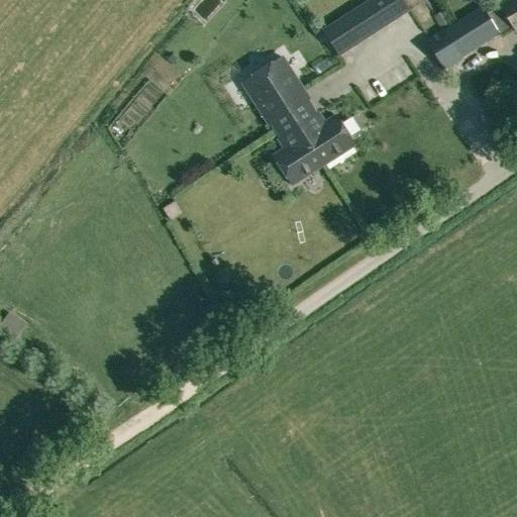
[(385,0),(397,18),(409,10),(402,0),(385,0)]
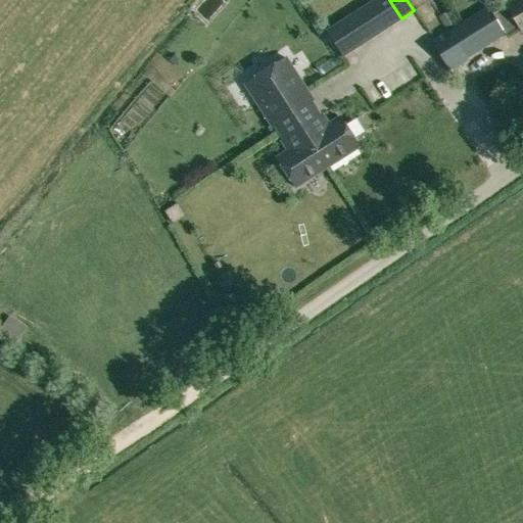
[(522,0),(512,0),(507,3),(522,31),(522,0)]
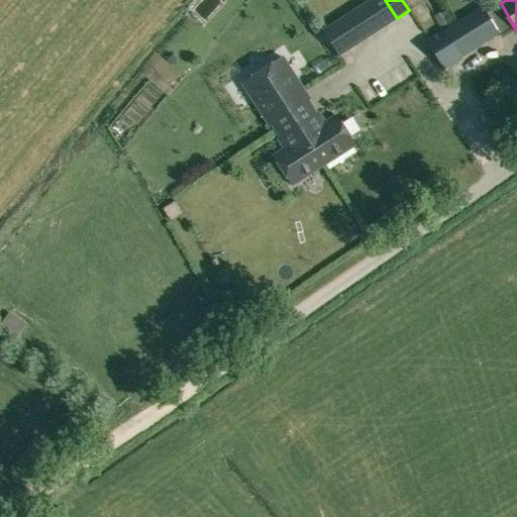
[(357,9),(374,33),(386,25),(370,1),(357,9)]
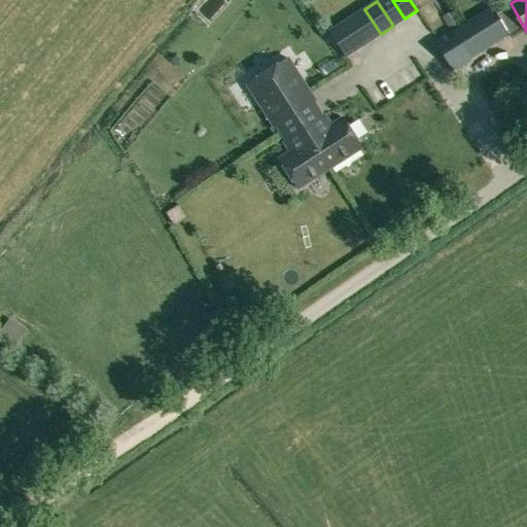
[(451,30),(469,59),(508,36),(491,6),(451,30)]
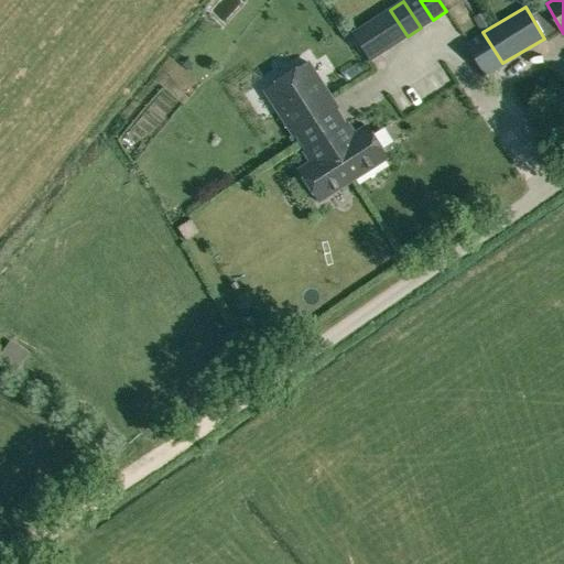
[(339,13),(332,19),(331,19),(344,40),(353,34),(339,13)]
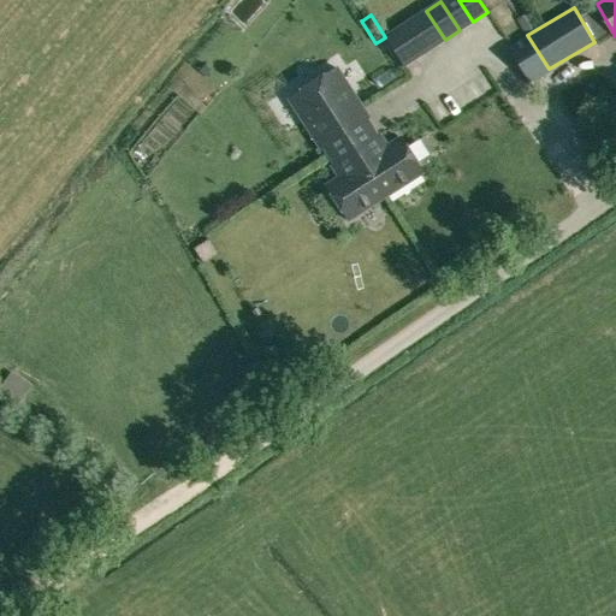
[(385,37),(403,66),(418,57),(400,28),(385,37)]
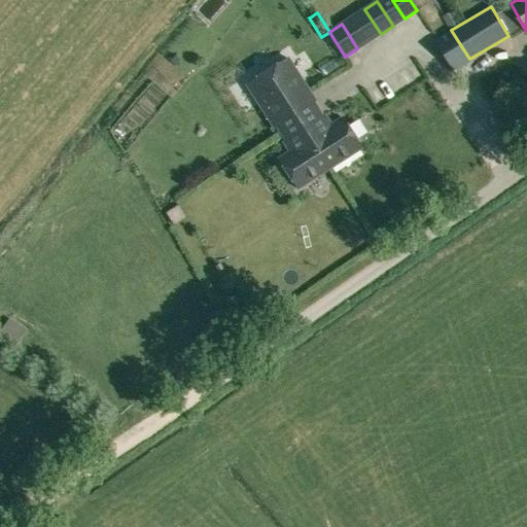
[(275,128),(316,102),(288,59),(273,68),(275,71),(264,78),(262,75),(247,85),(275,128)]
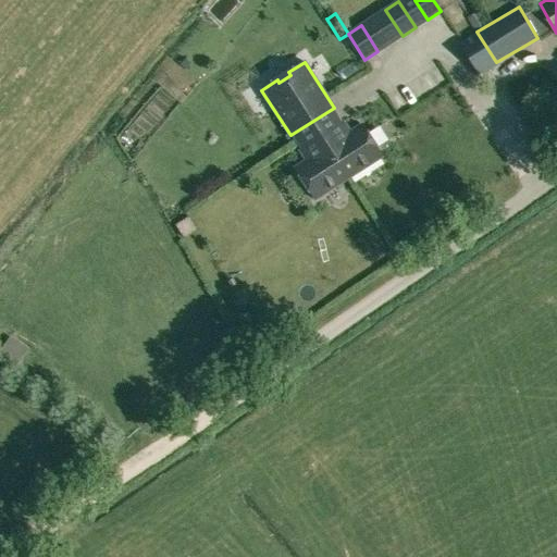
[(343,122),(321,136),(348,178),(382,157),(361,125),(349,133),(343,122)]
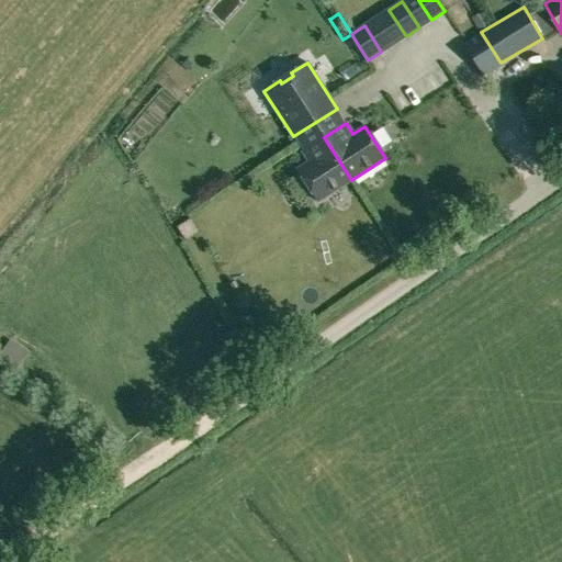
[(351,180),(324,137),(302,150),(308,161),(296,169),(317,202),(351,180)]
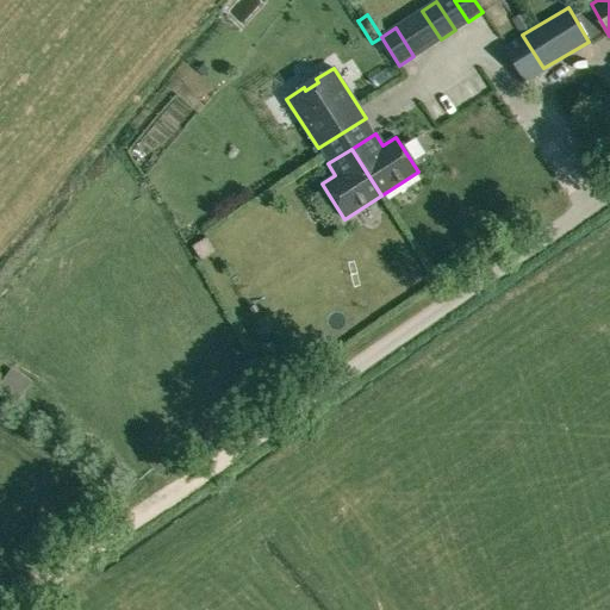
[(197,248),(206,271),(221,265),(211,242),(197,248)]
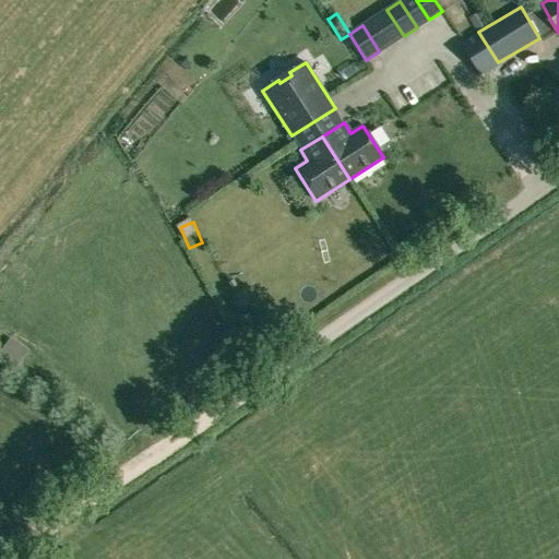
[(248,319),(240,323),(254,346),(262,341),(248,319)]
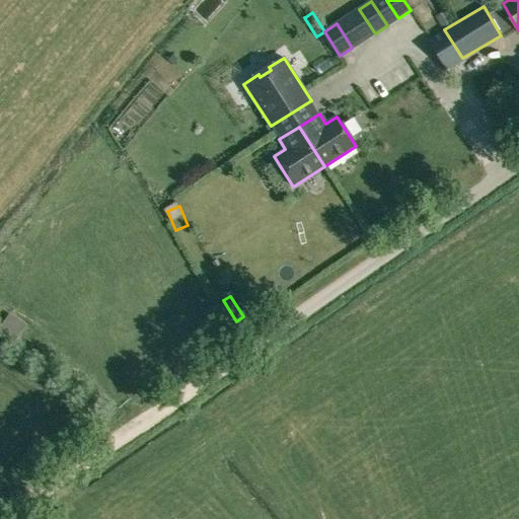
[(0,338),(12,347),(25,327),(9,316),(0,329),(0,338)]
